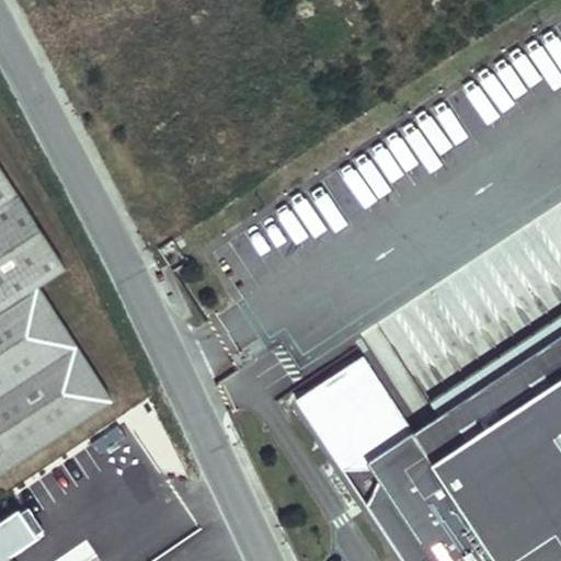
[(67,270),(0,165),(0,473),(114,401),(41,287),(67,270)]
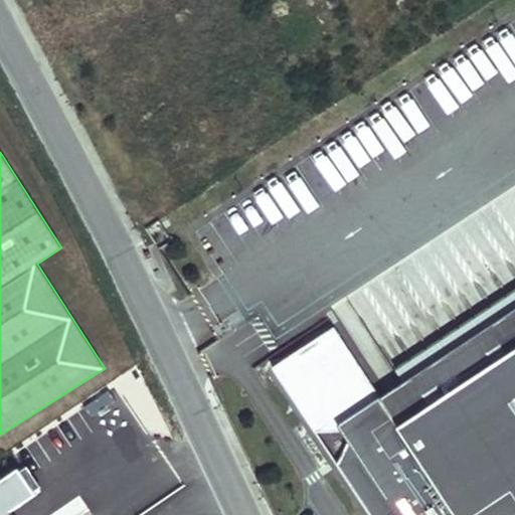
[(514,514),(514,309),(381,397),(335,327),(317,338),(322,346),(315,351),(310,343),(274,367),(316,431),(335,418),(343,431),(350,442),(358,454),(339,466),(370,514),(390,514),(396,511),(397,514),(514,514)]
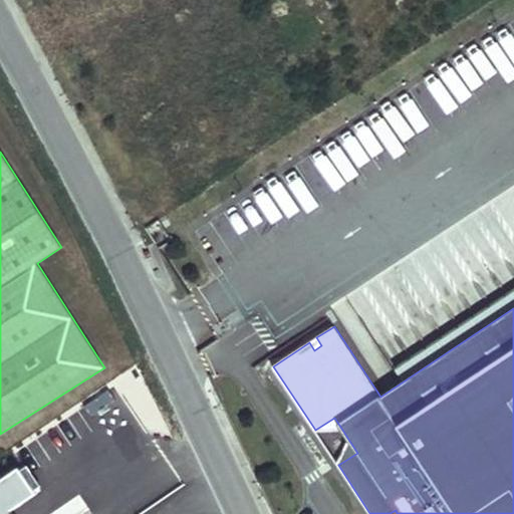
[(316,337),(309,342),(314,350),(321,345),(316,337)]
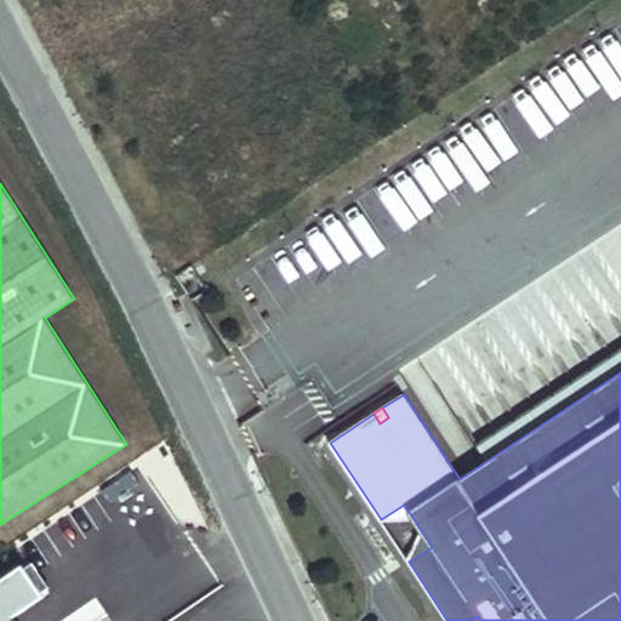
[(404,505),(381,519),(414,519),(404,505)]
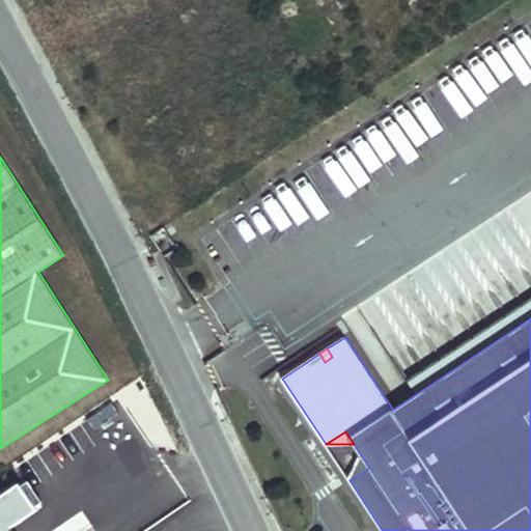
[(361,455),(350,480),(369,468),(361,455)]
